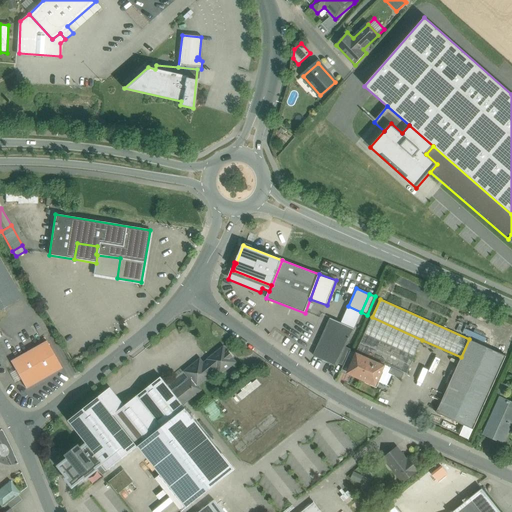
[(354,328),(361,312),(348,306),(341,323),(354,328)]
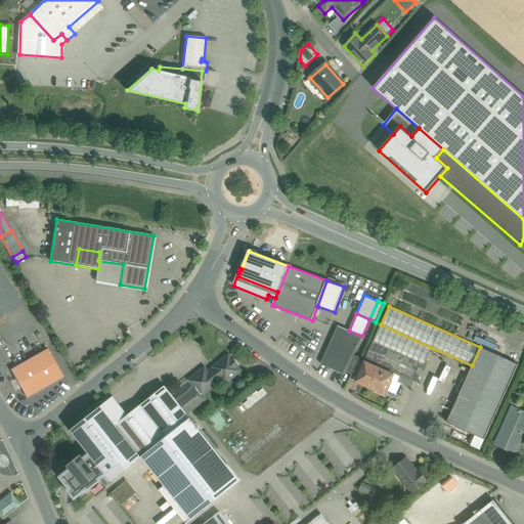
[(432,348),(381,324),(373,342),(424,365),(432,348)]
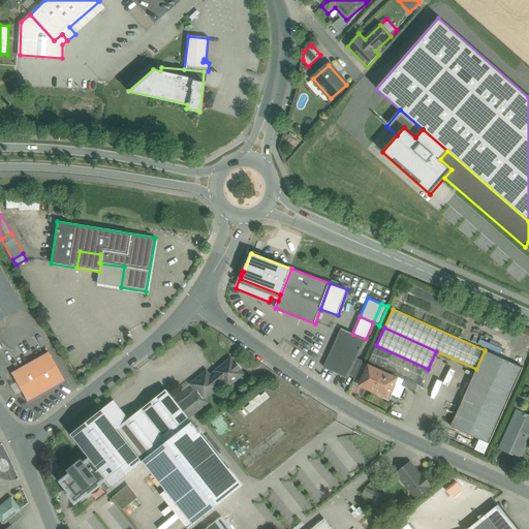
[(341,329),(323,368),(348,378),(349,375),(356,359),(366,339),(352,334),(341,329)]
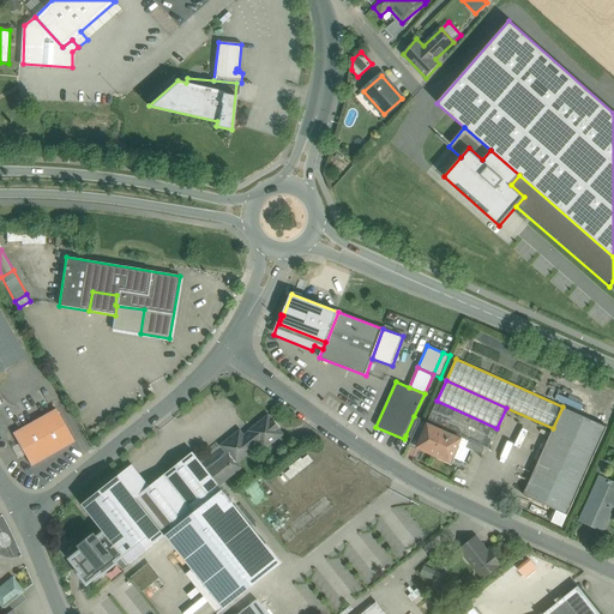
[(497,428),(437,401),(428,421),(488,449),(497,428)]
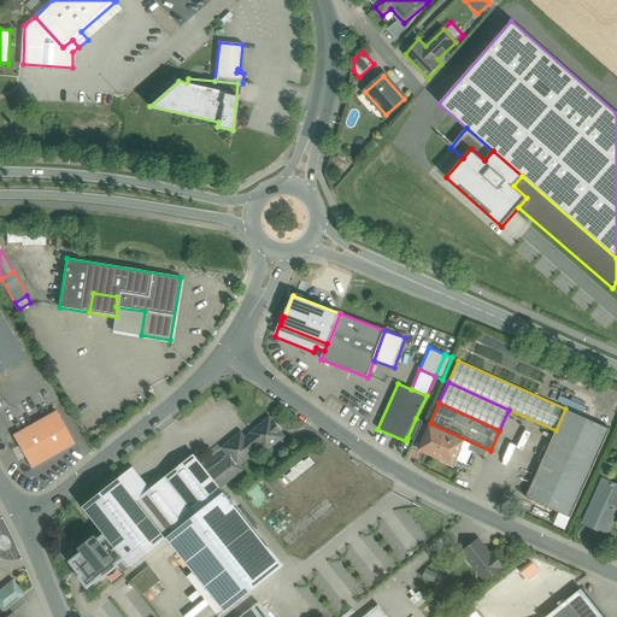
[(570,517),(610,429),(565,409),(556,430),(526,498),(559,512),(570,517)]
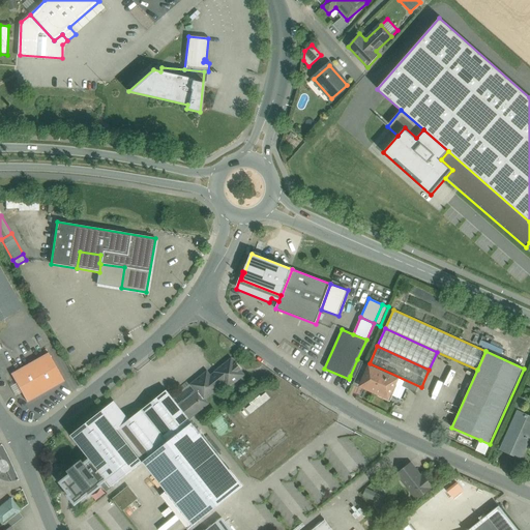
[(48,353),(10,374),(27,402),(63,381),(48,353)]
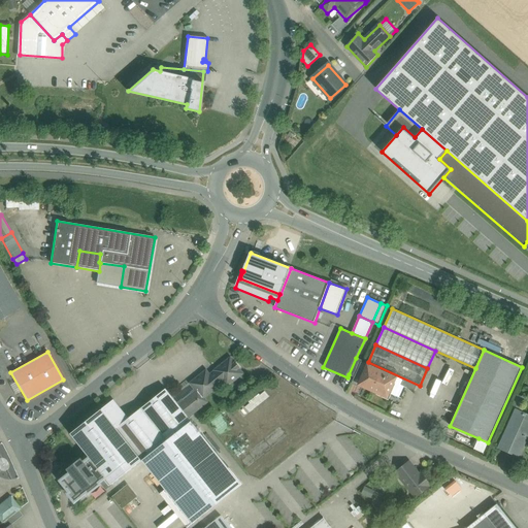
[(197,391),(194,392),(178,404),(189,417),(207,402),(203,398),(224,382),(227,386),(242,373),(238,368),(240,367),(236,362),(234,363),(230,358),(216,370),(216,371),(210,376),(206,371),(191,384),(197,391)]
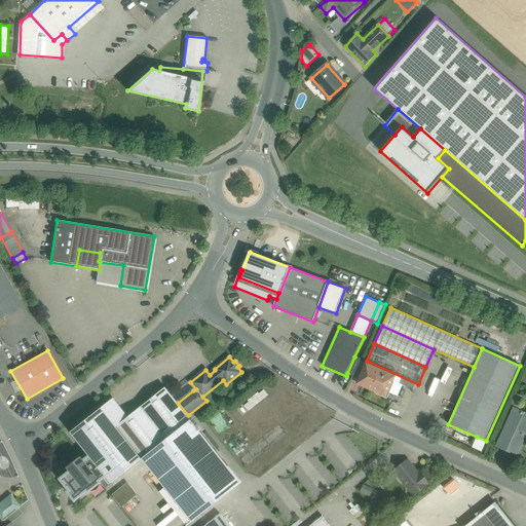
[(354,357),(347,373),(352,376),(360,361),(361,359),(354,357)]
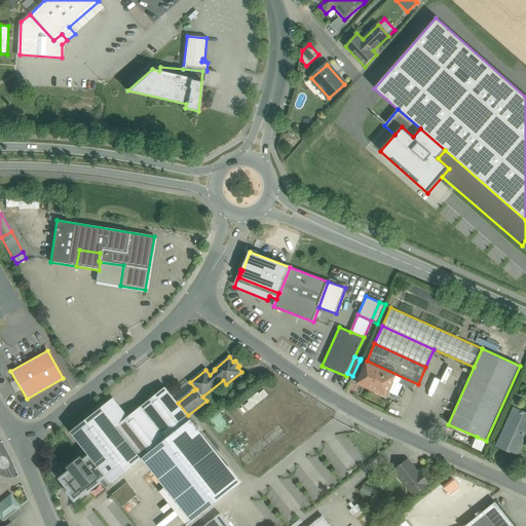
[(352,376),(351,380),(358,383),(367,364),(360,361),(352,376)]
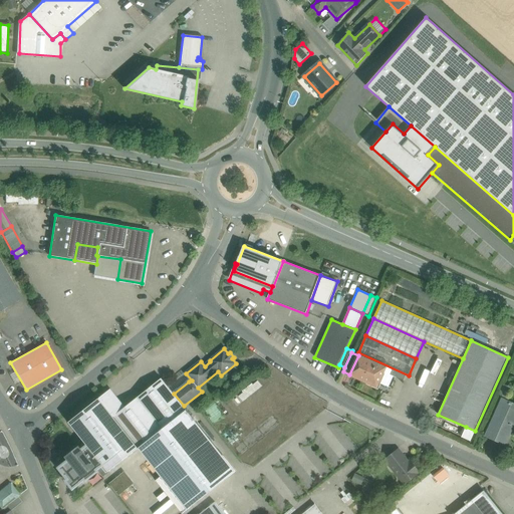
[(386,367),(358,355),(349,374),(376,387),(386,367)]
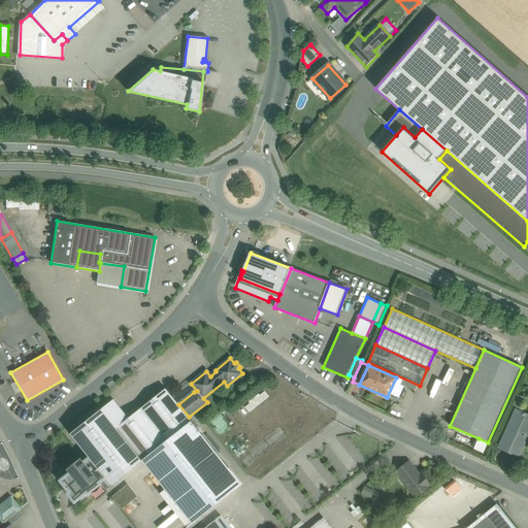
[(166,389),(141,408),(167,440),(192,421),(189,417),(178,404),(166,389)]
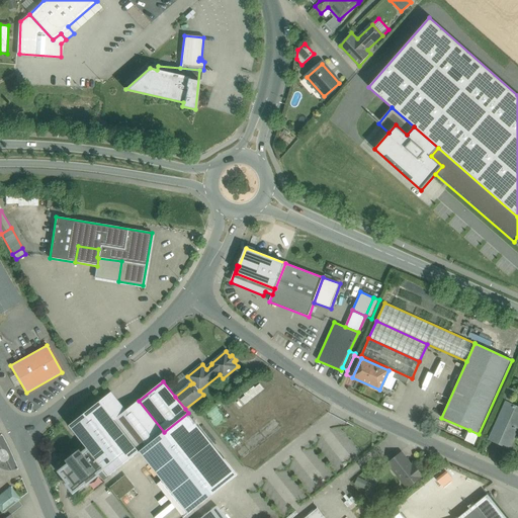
[(247,392),(250,397),(261,390),(257,384),(247,392)]
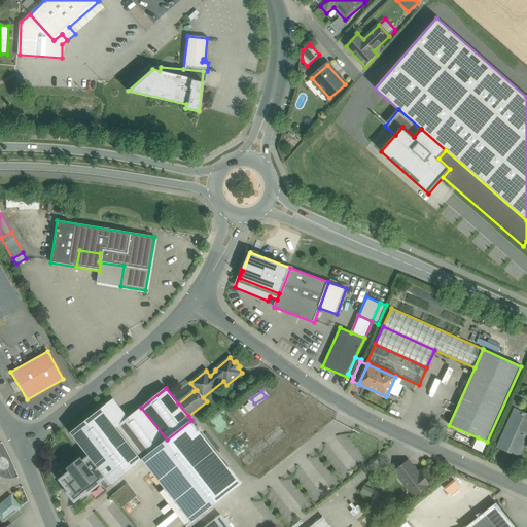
[(517,394),(513,406),(520,409),(524,396),(517,394)]
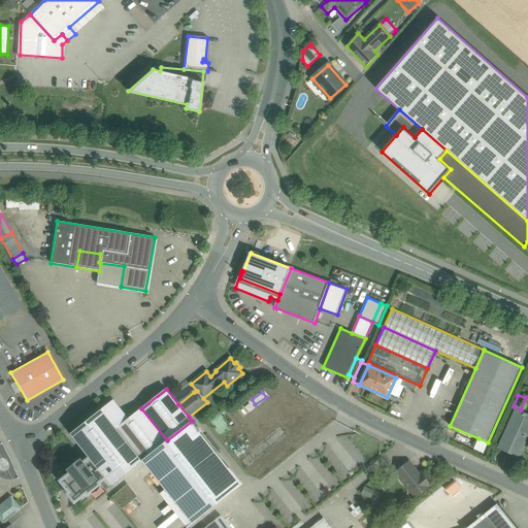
[(117,428),(128,419),(111,398),(71,430),(90,453),(108,475),(114,483),(142,460),(117,428)]
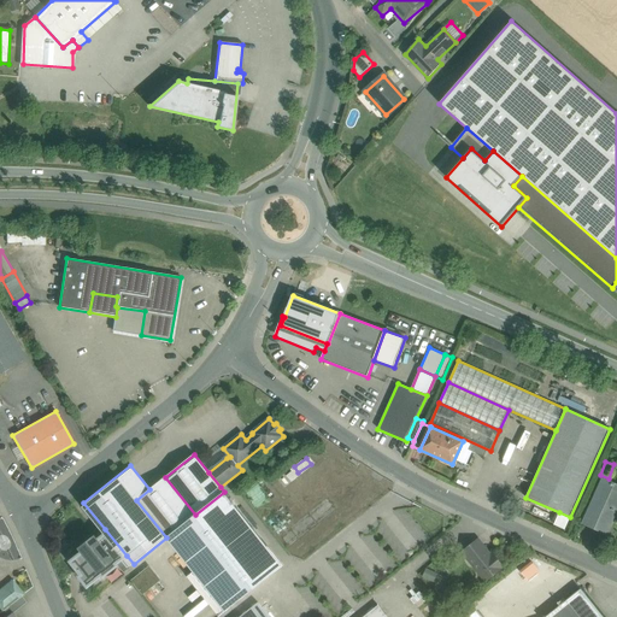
[(195,515),(165,477),(150,489),(136,500),(166,538),(195,515)]
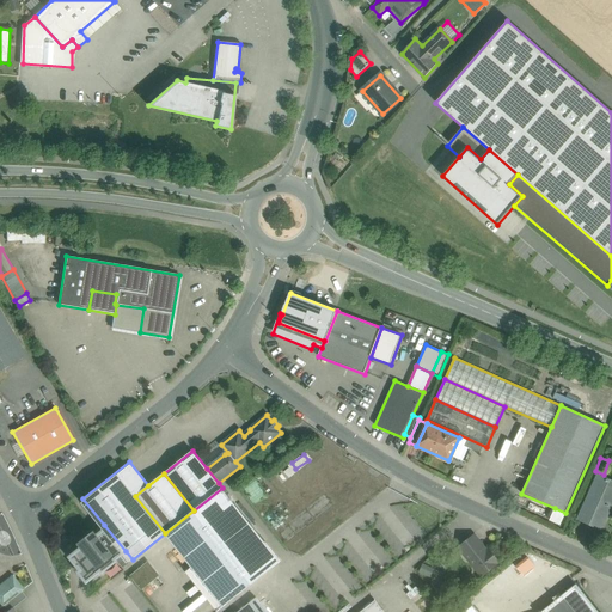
[(611,481),(599,475),(579,519),(601,530),(611,506),(611,481)]
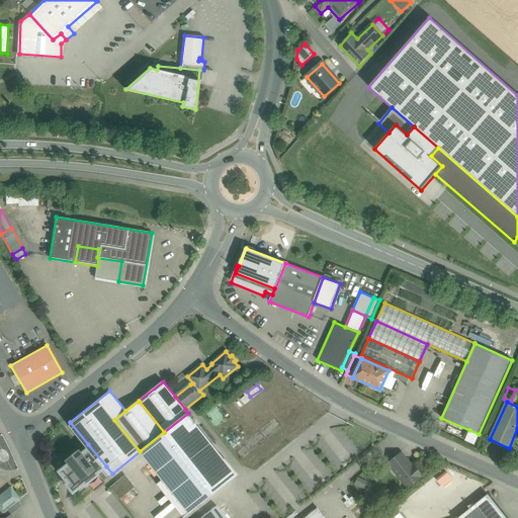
[(164,432),(140,451),(163,480),(189,513),(238,476),(188,413),(164,432)]
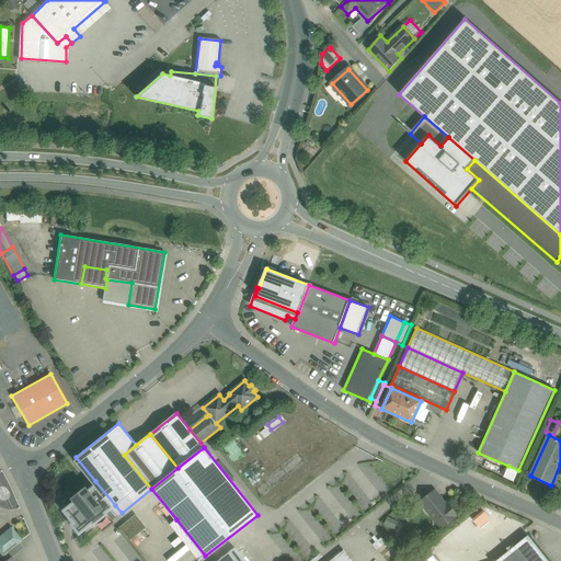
[(514,481),(518,470),(508,466),(504,477),(514,481)]
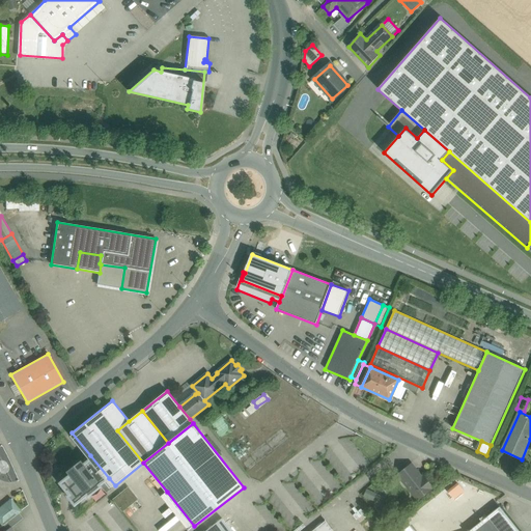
[(103,486),(101,484),(109,478),(90,455),(82,462),(80,459),(68,469),(71,472),(60,480),(70,492),(67,494),(76,504),(86,495),(89,498),(103,486)]
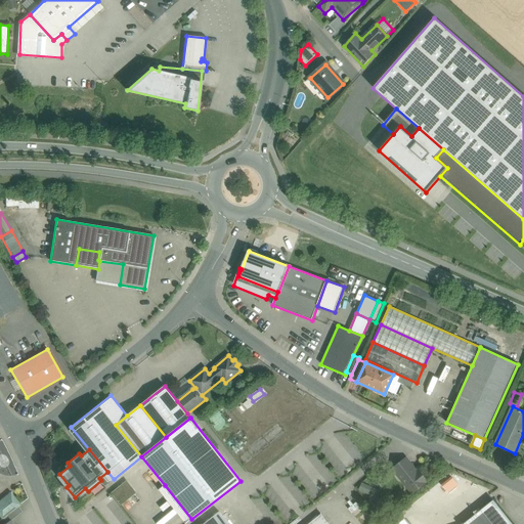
[(419,475),(405,457),(392,468),(412,493),(426,483),(425,483),(428,481),(422,473),(419,475)]
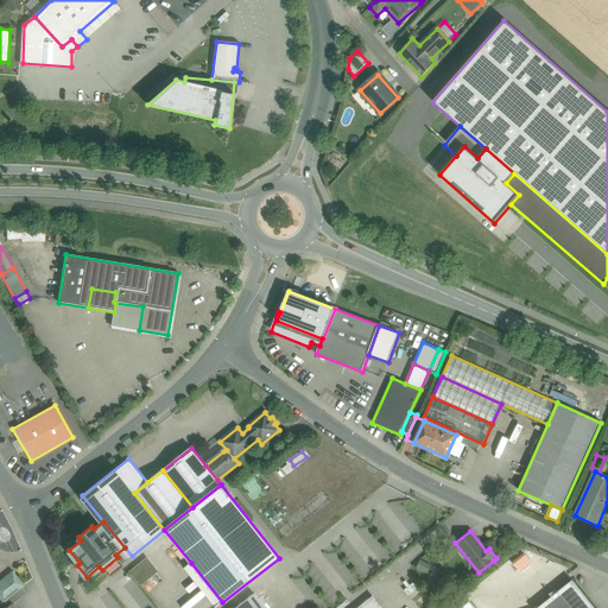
[(147,558),(130,572),(140,587),(158,571),(147,558)]
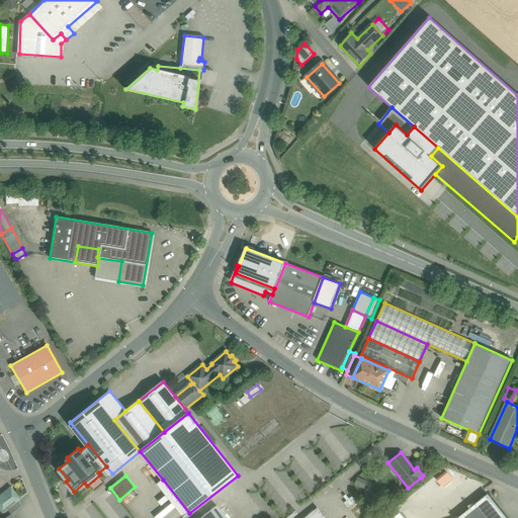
[(184,517),(189,513),(163,480),(157,484),(184,517)]
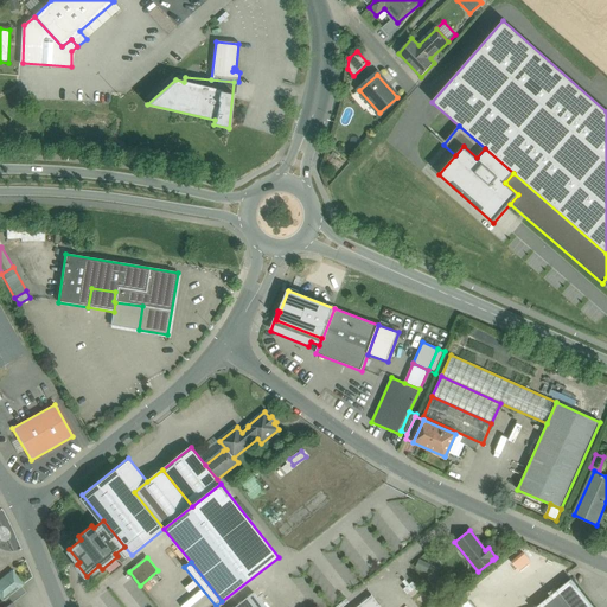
[(0,581),(0,598),(2,601),(4,600),(20,587),(23,585),(12,572),(0,581)]
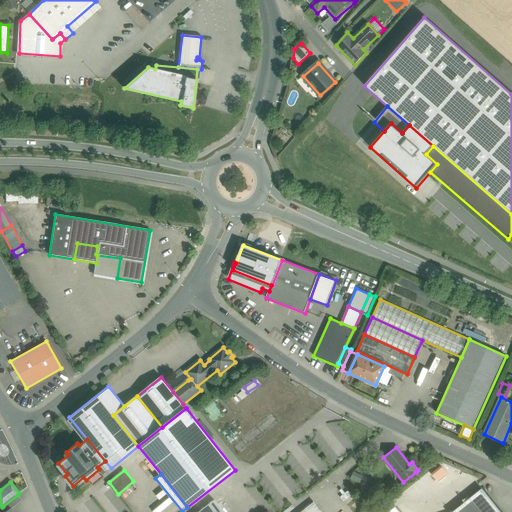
[(399,511),(395,507),(388,511),(500,511),(482,489),(452,511),(399,511)]
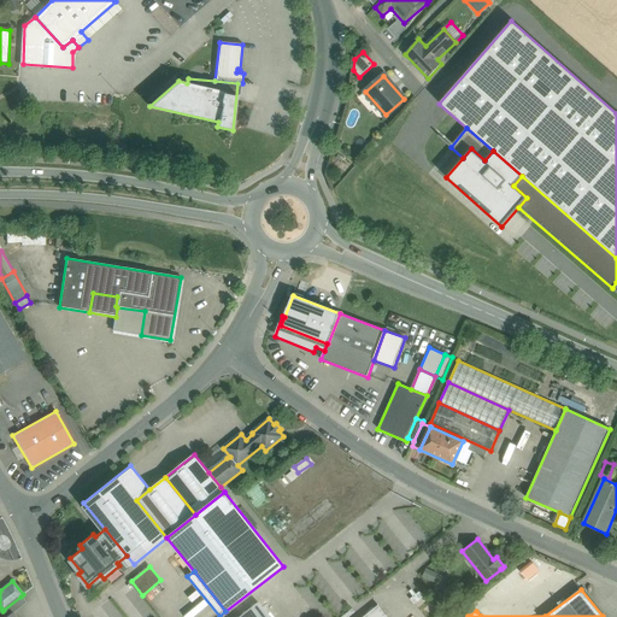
[(21,597),(4,610),(9,616),(12,612),(12,613),(27,603),(21,597)]
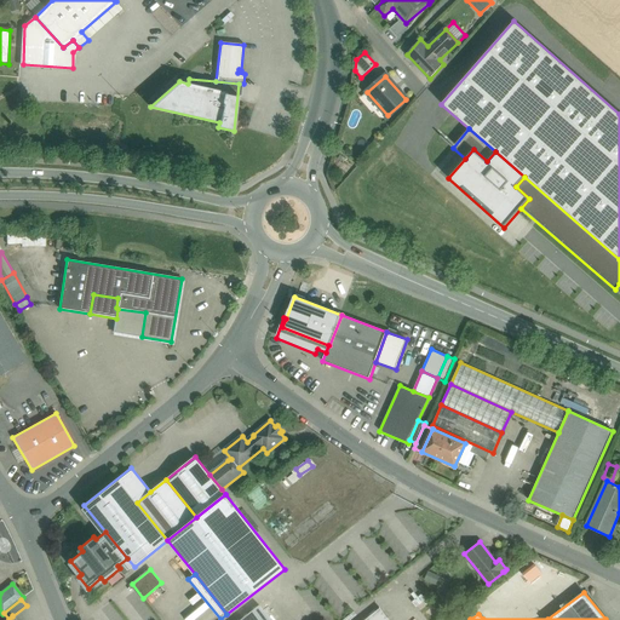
[(270,619),(259,606),(241,619),(270,619)]
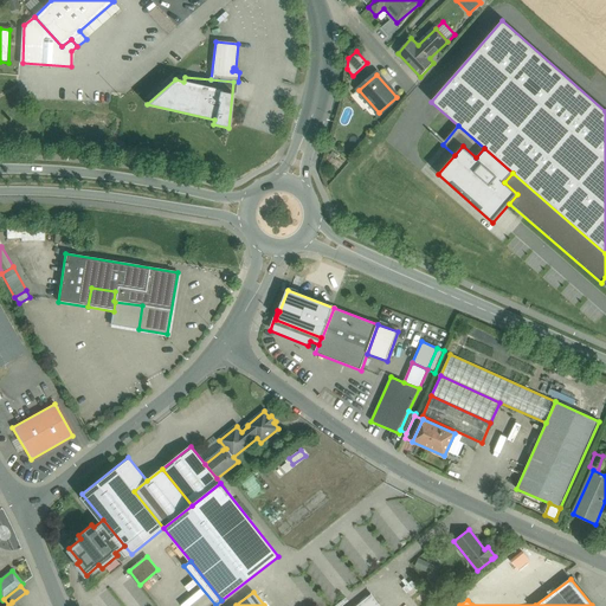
[(380,605),(372,594),(356,605),(380,605)]
